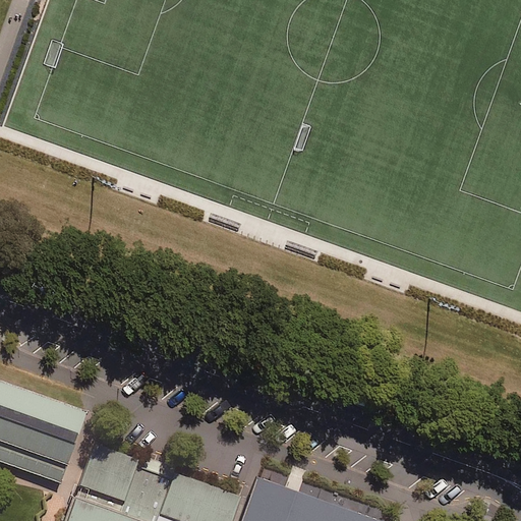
[(240,223),(211,213),(209,218),(238,229),(240,223)]
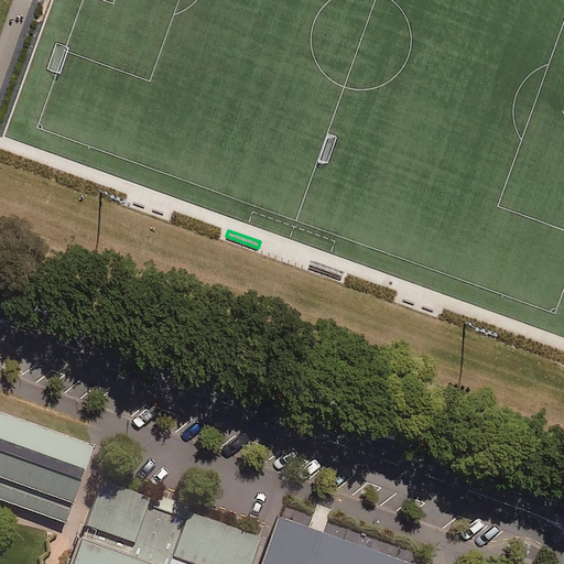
[(342,278),(344,272),(311,260),(310,266),(342,278)]
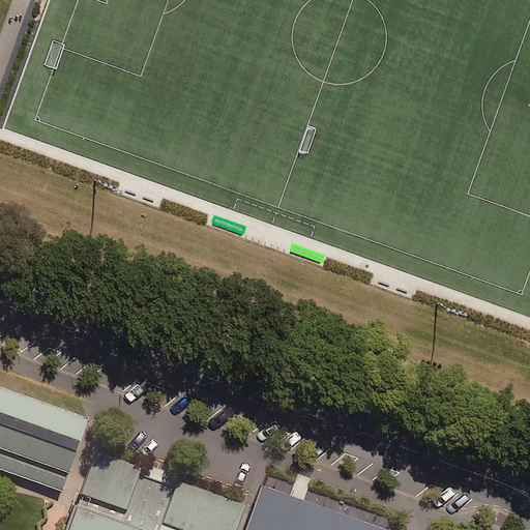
[(0,468),(23,476),(60,490),(87,414),(83,413),(0,383),(0,468)]
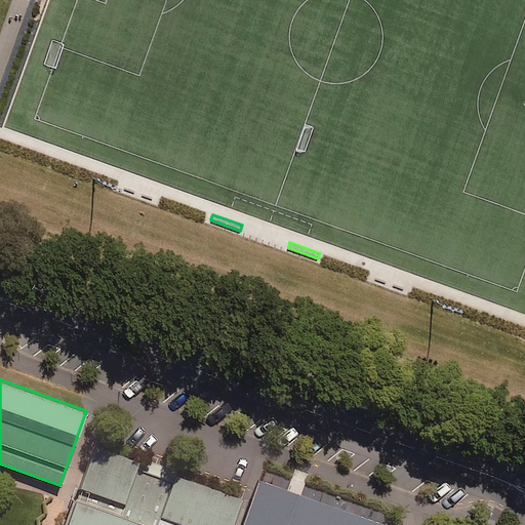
[(92,444),(63,524),(235,524),(245,499),(92,444)]
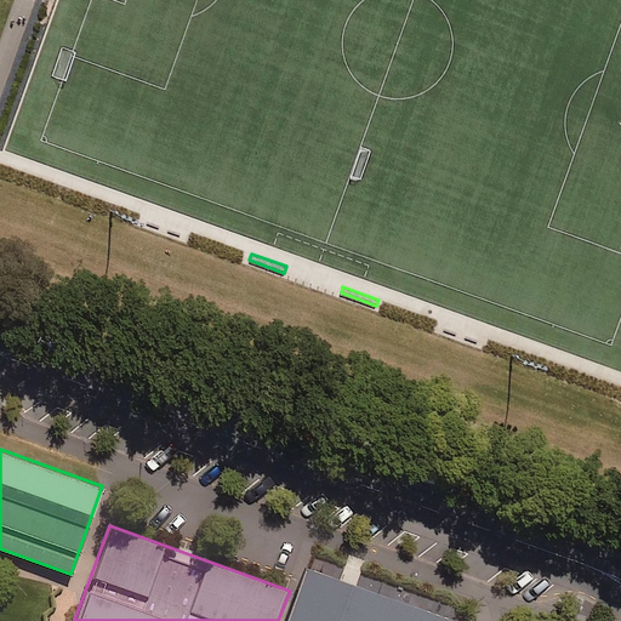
[(422,620),(298,576),(283,620),(422,620)]
